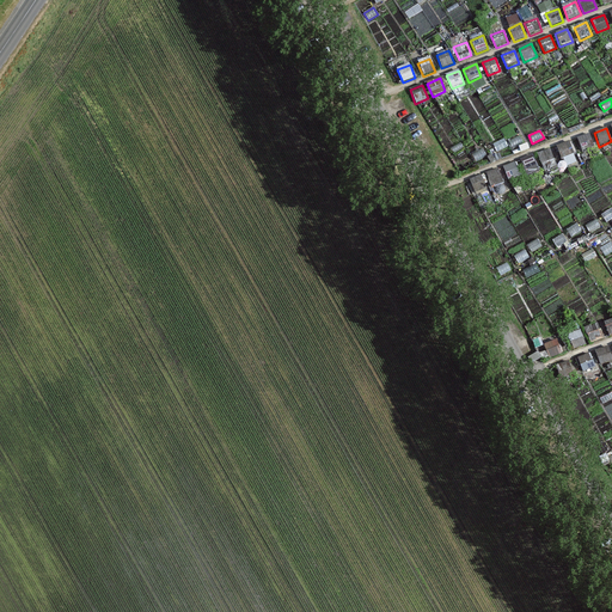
[(589,134),(576,139),(582,152),(594,147),(589,134)]
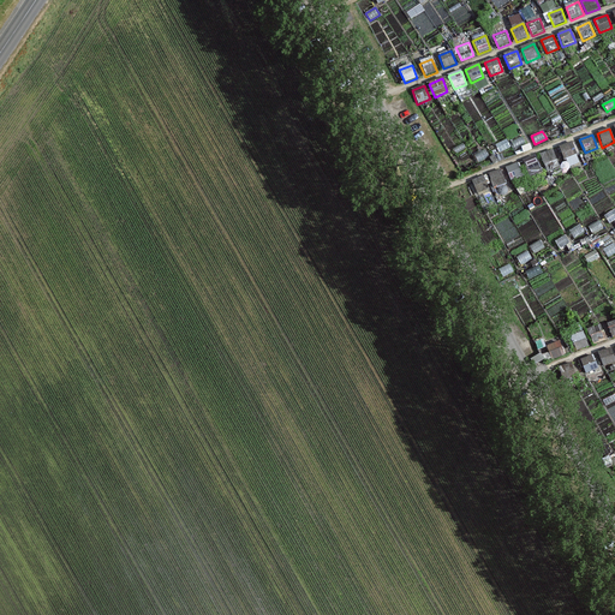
[(521,136),(511,143),(515,150),(526,144),(521,136)]
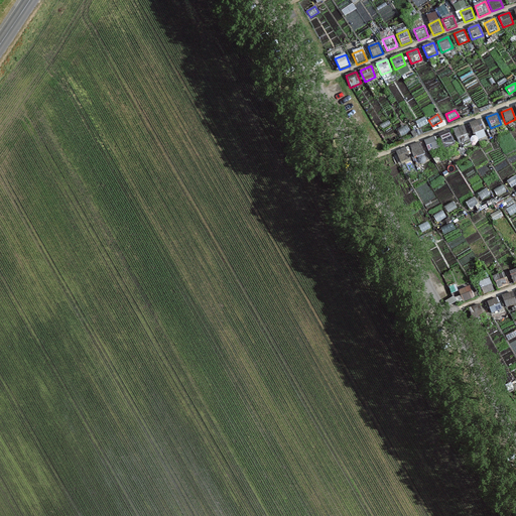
[(425,117),(415,122),(419,128),(428,124),(425,117)]
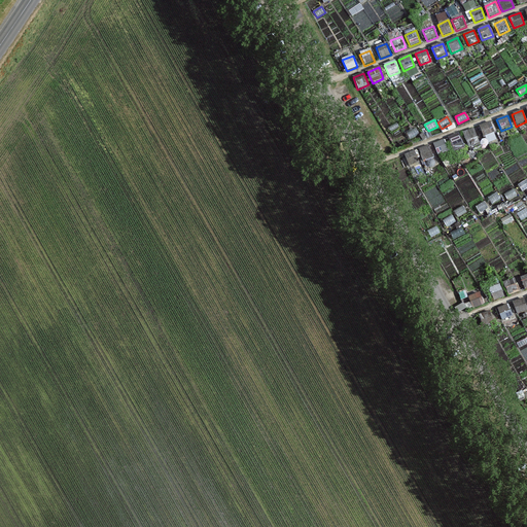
[(490,123),(479,127),(484,138),(494,134),(490,123)]
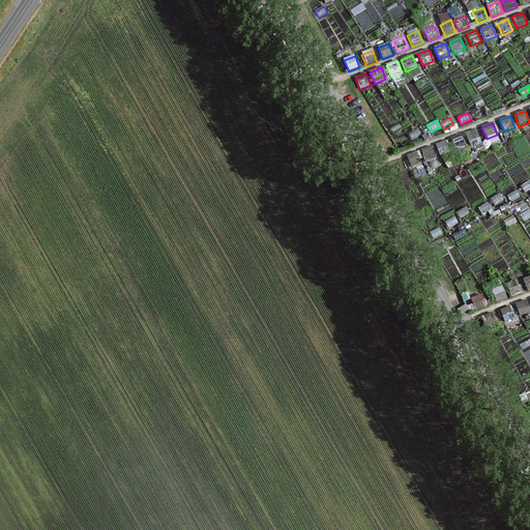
[(418,128),(408,135),(412,141),(421,135),(418,128)]
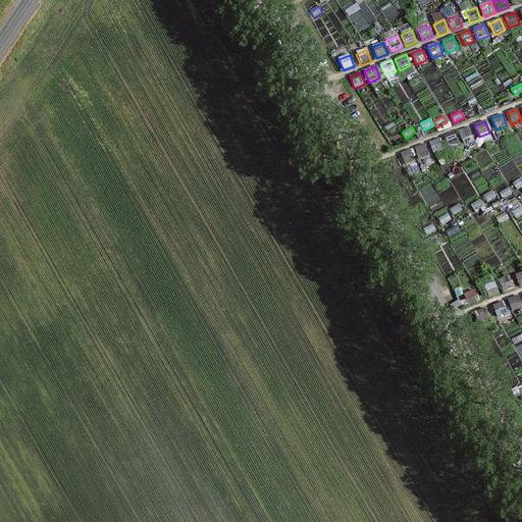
[(469,127),(458,132),(463,143),(473,139),(469,127)]
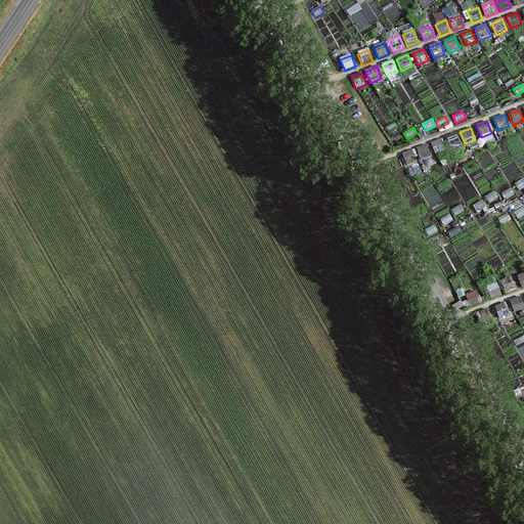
[(456,133),(445,137),(450,148),(461,144),(456,133)]
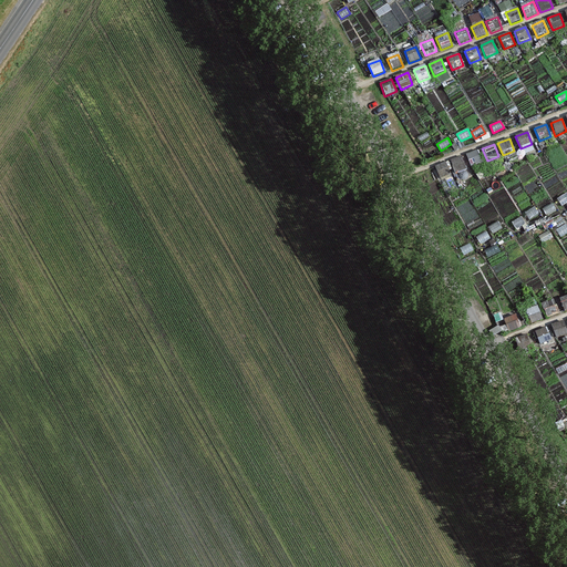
[(477,151),(466,155),(471,167),(483,163),(477,151)]
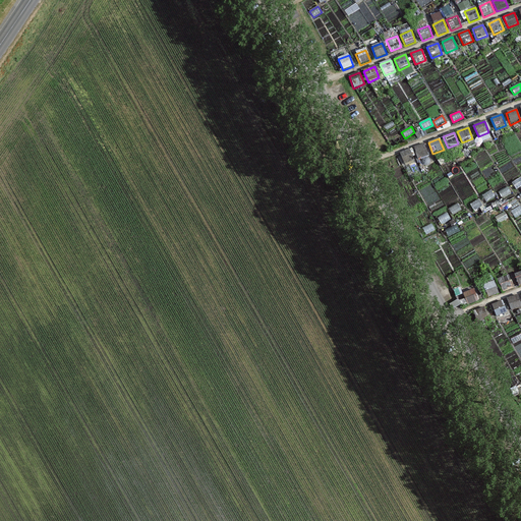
[(424,143),(413,148),(418,160),(428,155),(424,143)]
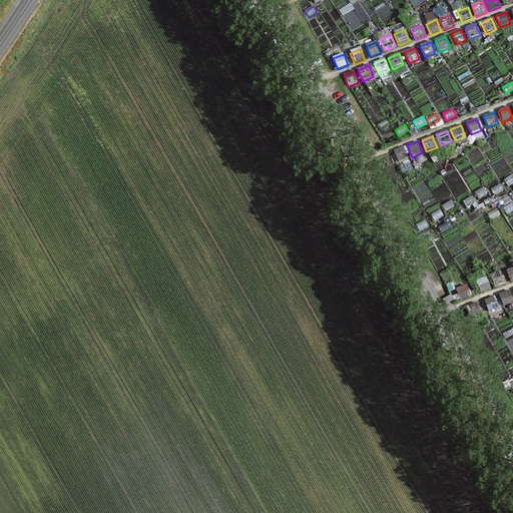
[(404,146),(393,151),(398,162),(408,157),(404,146)]
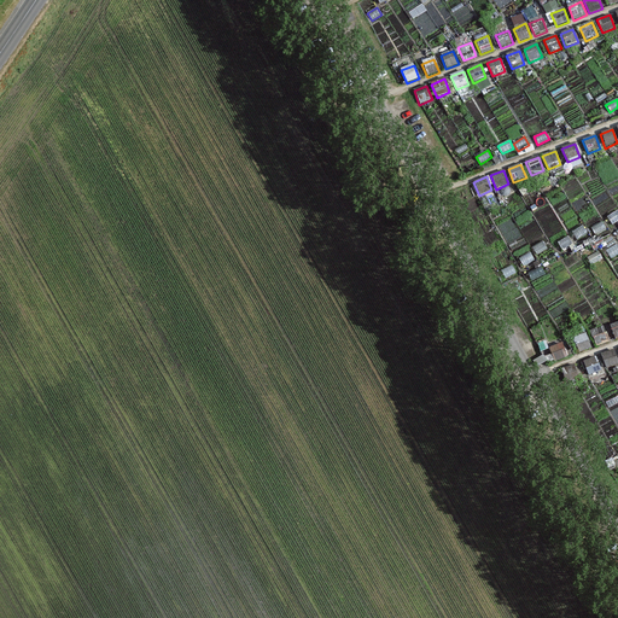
[(617,211),(607,217),(612,226),(617,221),(617,211)]
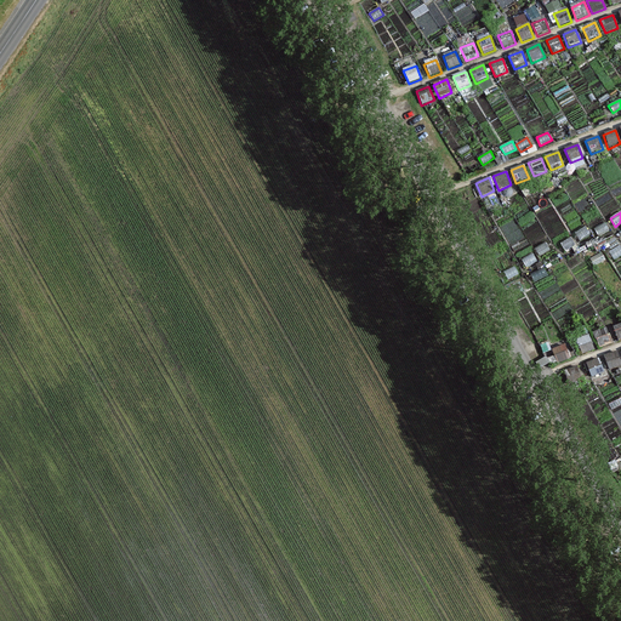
[(605,223),(593,229),(598,237),(609,231),(605,223)]
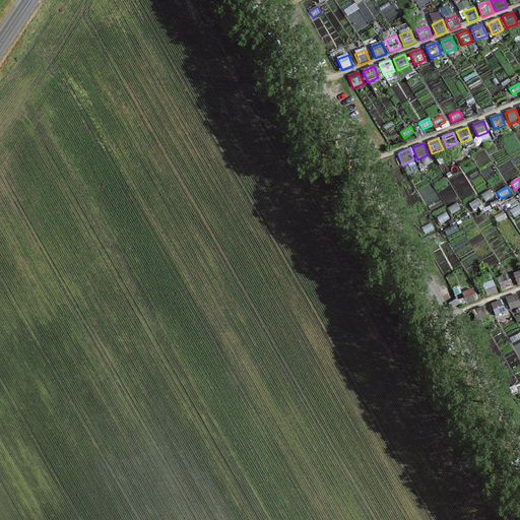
[(491,190),(481,196),(484,202),(495,197),(491,190)]
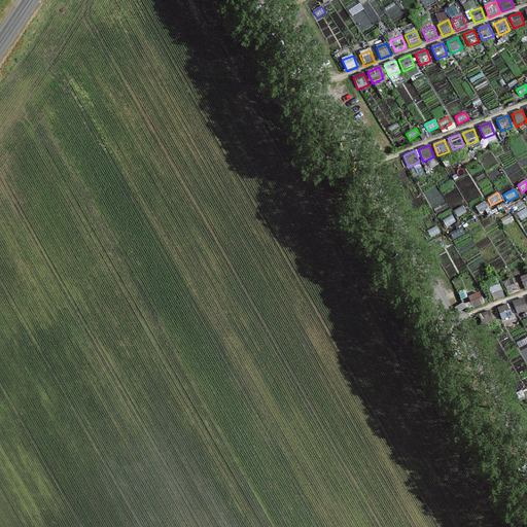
[(485,202),(476,208),(479,214),(489,209),(485,202)]
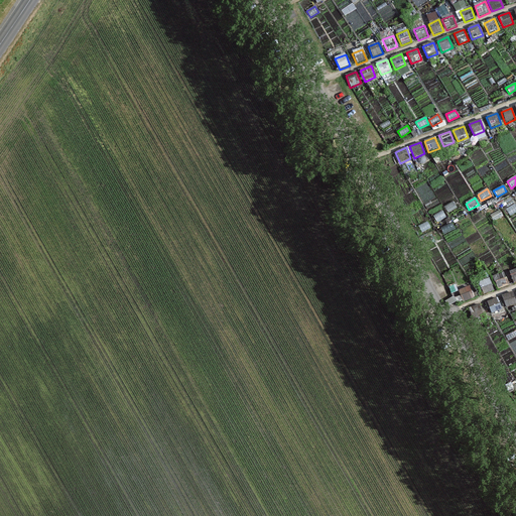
[(454,202),(444,208),(447,214),(458,209),(454,202)]
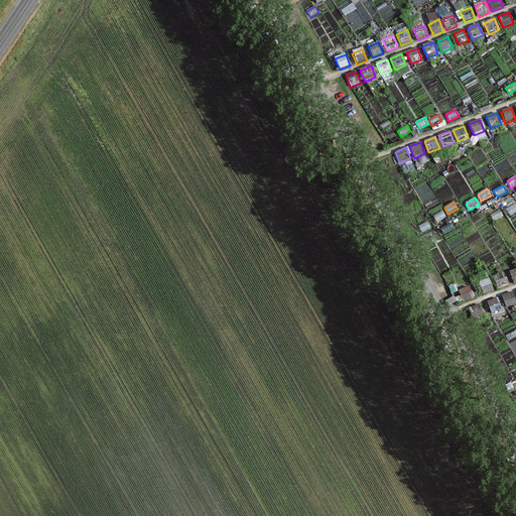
[(515,206),(515,205),(506,210),(509,217),(515,212),(515,206)]
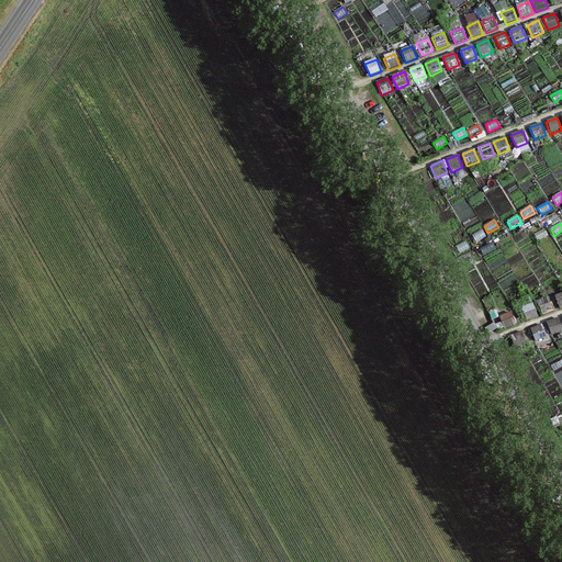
[(482,229),(472,236),(475,243),(486,237),(482,229)]
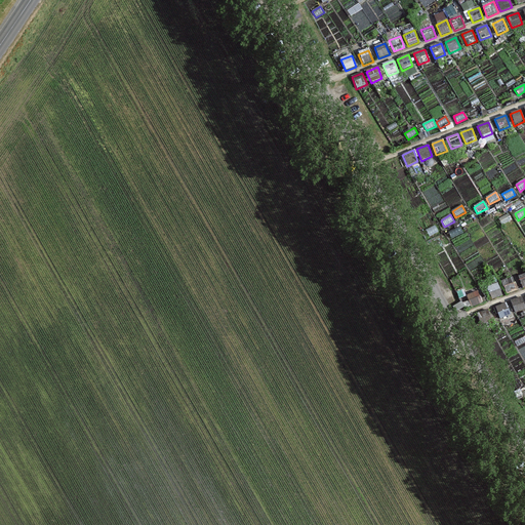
[(459,227),(448,233),(451,239),(463,233),(459,227)]
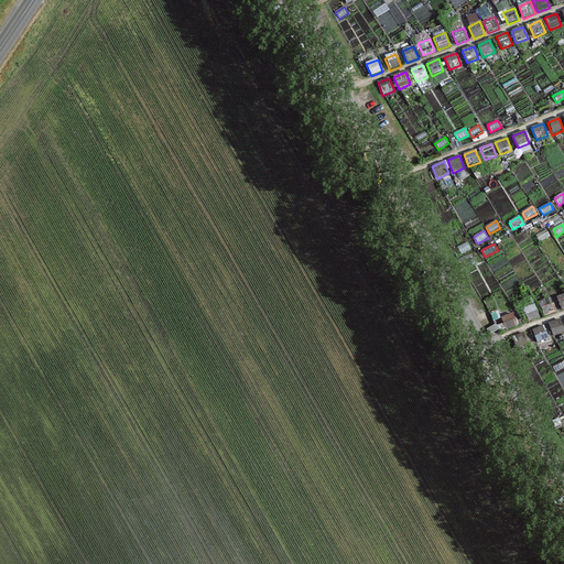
[(550,300),(539,304),(543,316),(555,312),(550,300)]
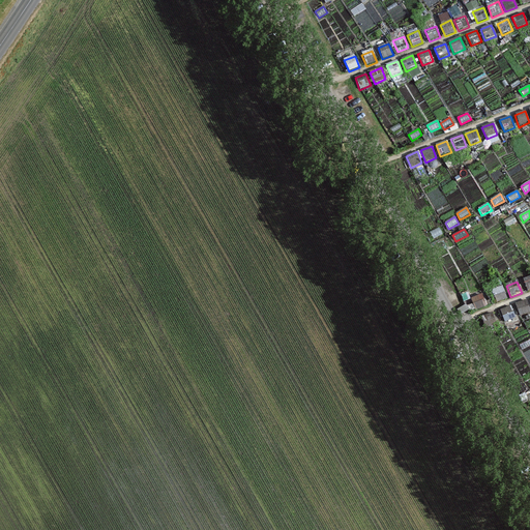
[(503,288),(492,292),(497,303),(507,299),(503,288)]
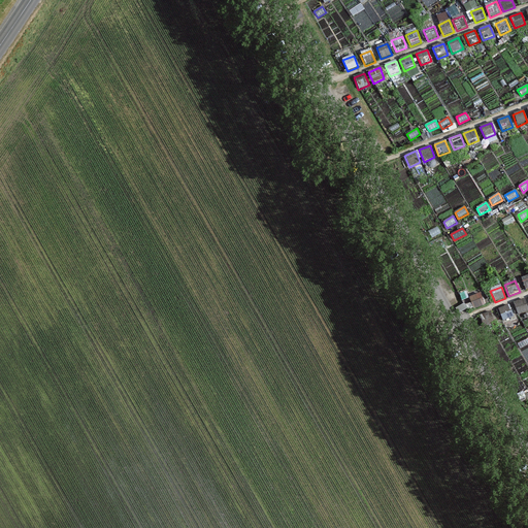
[(481,294),(470,298),(474,309),(486,305),(481,294)]
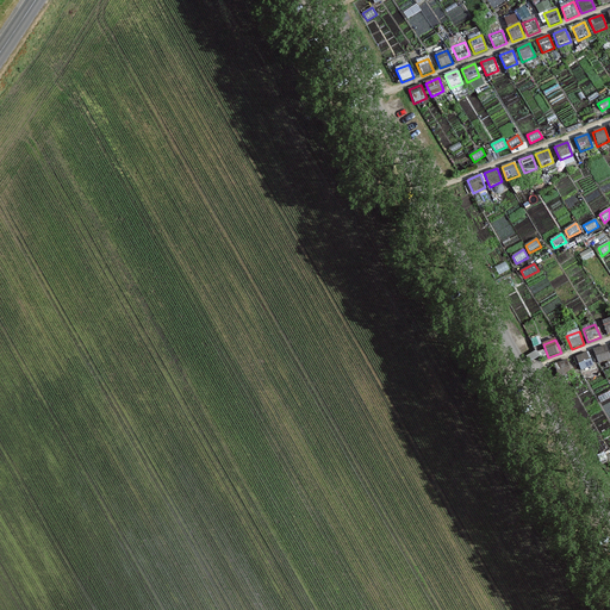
[(609,355),(607,346),(593,352),(599,365),(609,359),(609,355)]
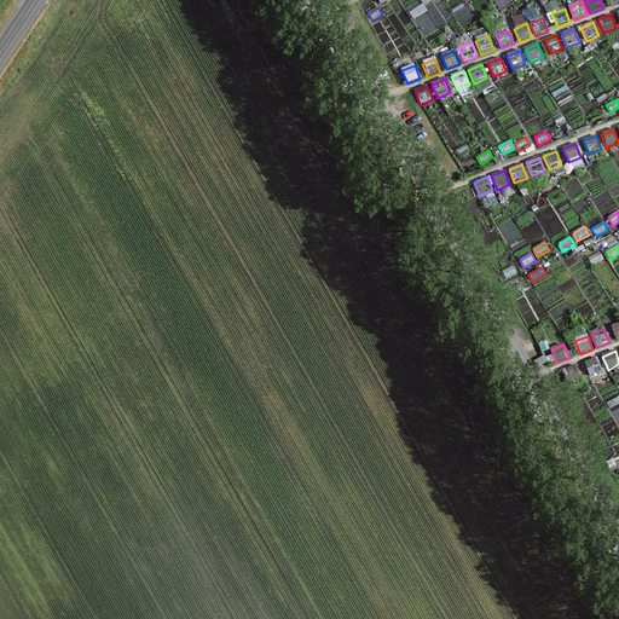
[(544,357),(536,362),(539,368),(548,363),(544,357)]
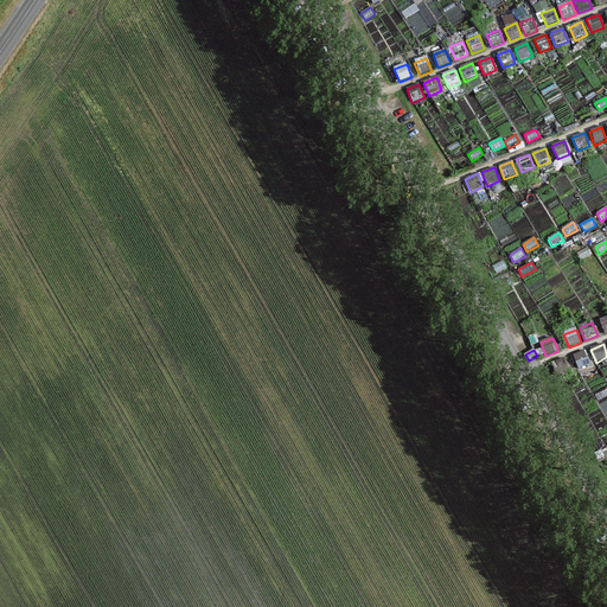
[(586,351),(574,356),(579,369),(592,364),(586,351)]
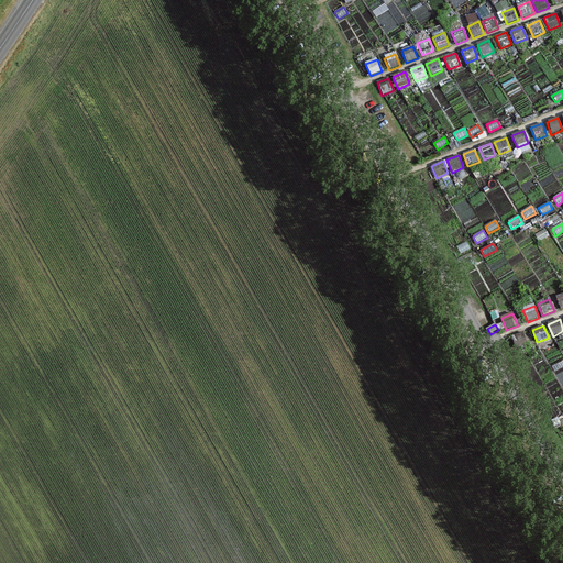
[(522,333),(511,338),(517,350),(528,345),(522,333)]
